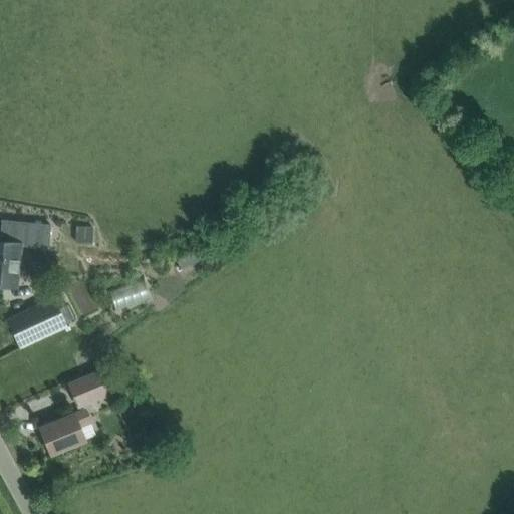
[(58,242),(62,218),(15,210),(11,233),(58,242)]
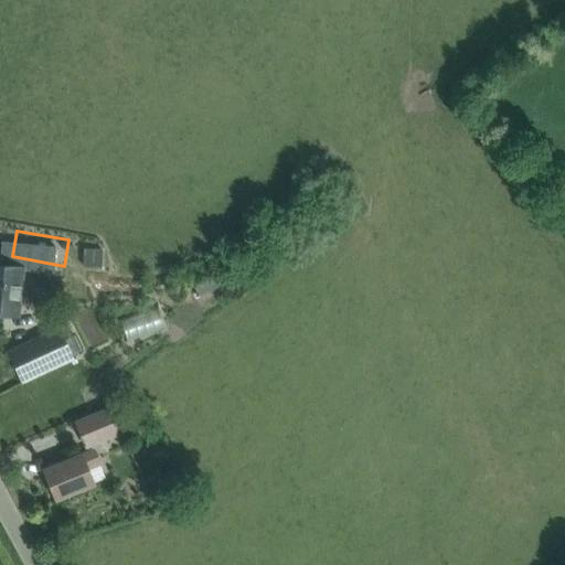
[(102,267),(103,252),(103,248),(102,248),(83,248),(83,266),(102,267)]
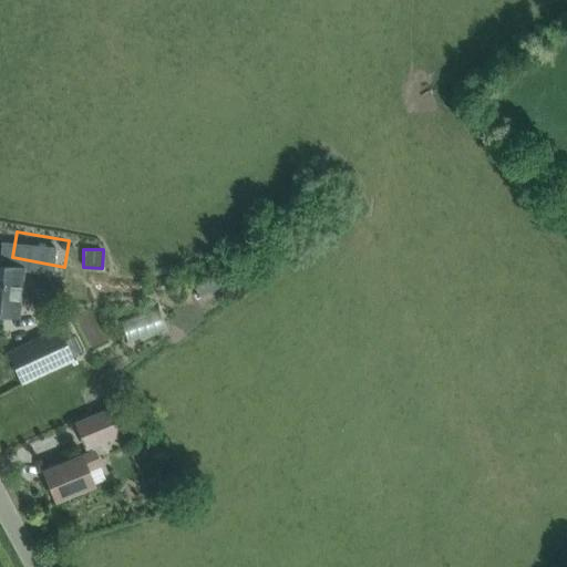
[(0,312),(18,316),(21,269),(0,266),(0,312)]
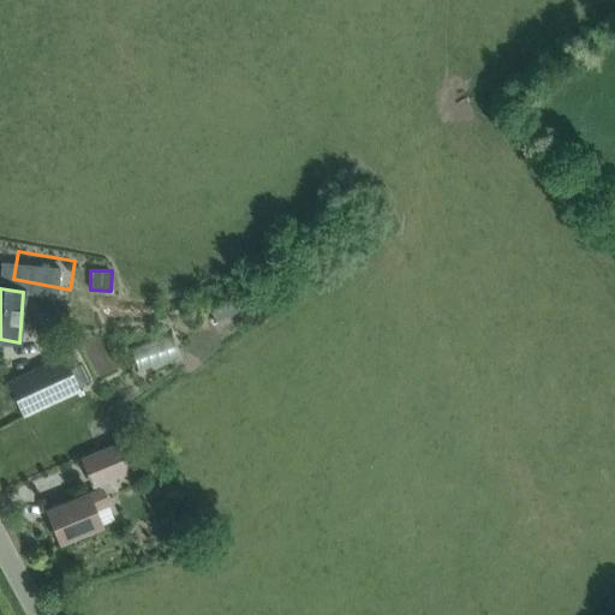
[(186,328),(147,346),(154,362),(193,345),(186,328)]
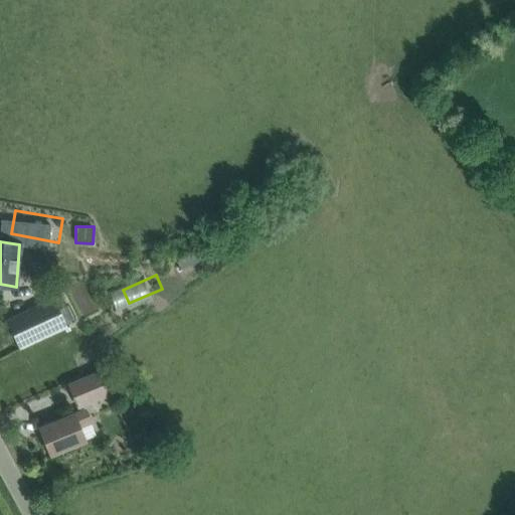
[(67,327),(55,301),(53,298),(6,320),(20,349),(67,327)]
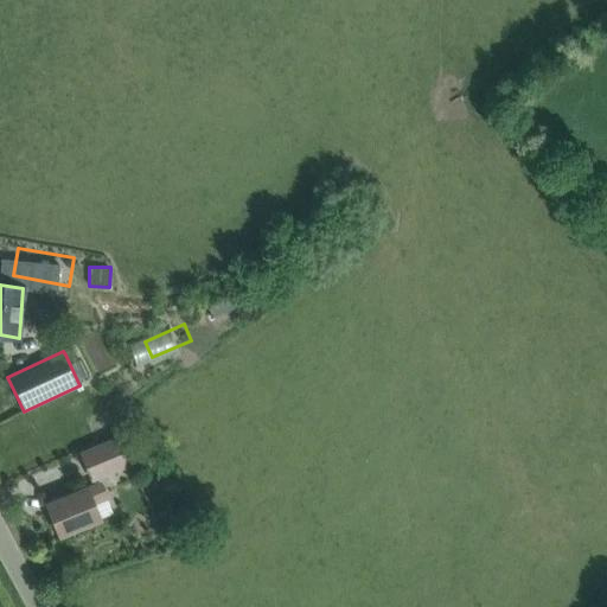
[(116,439),(103,443),(82,453),(93,479),(127,465),(116,439)]
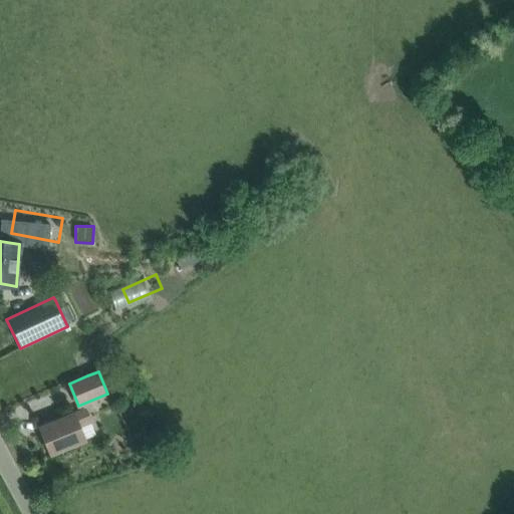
[(84,409),(40,427),(51,453),(84,440),(79,426),(89,422),(84,409)]
